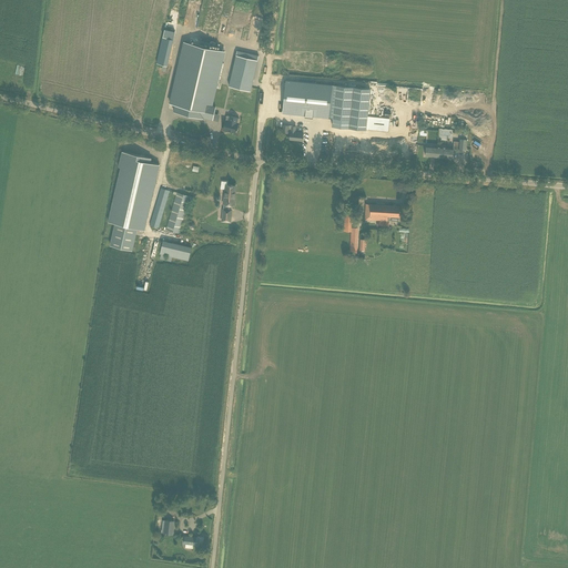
[(156,62),(168,66),(175,33),(164,31),(156,62)]
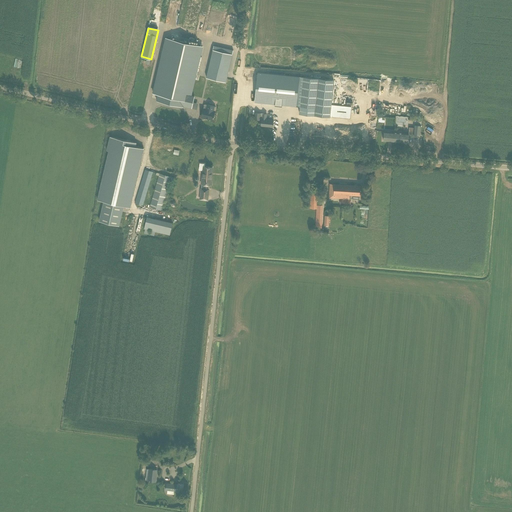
[(166,38),(153,93),(158,94),(157,97),(156,100),(183,106),(192,108),(194,97),(191,96),(202,46),(166,38)]
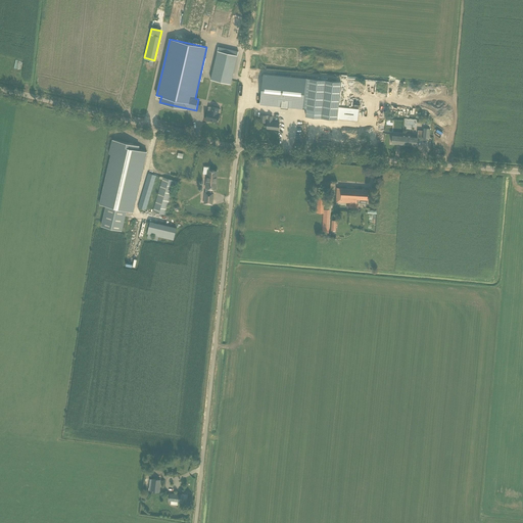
[(219,46),(210,79),(231,84),(238,51),(219,46)]
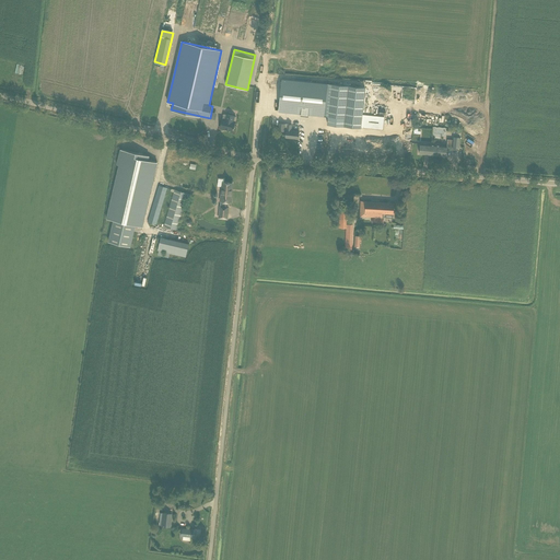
[(324,116),(328,83),(281,79),(278,112),(301,114),(301,115),(307,116),(308,116),(308,115),(324,116)]
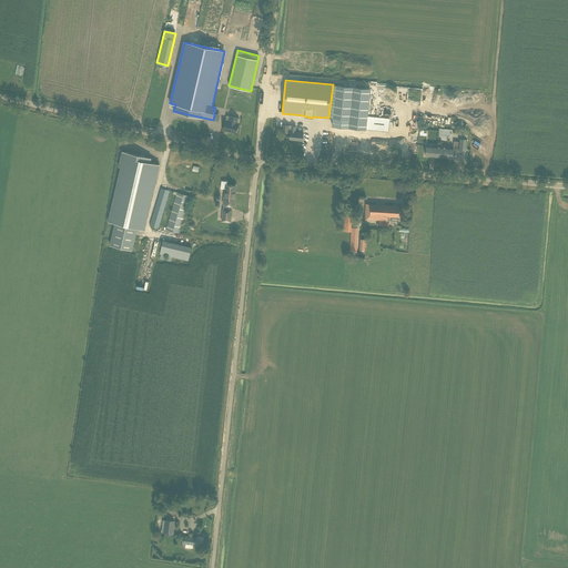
[(371,89),(333,84),(328,118),(333,118),(332,127),(366,130),(371,89)]
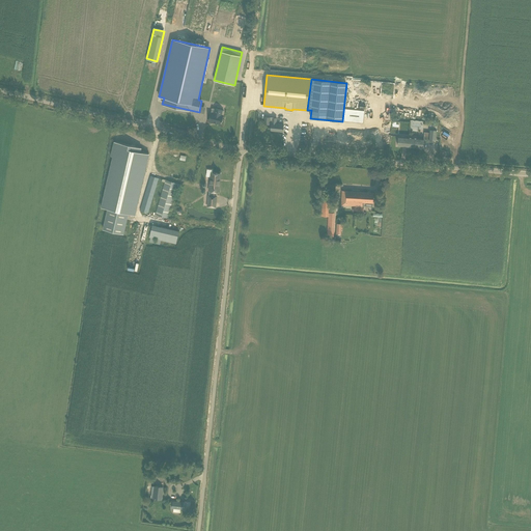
[(224,111),(220,110),(212,108),(208,121),(221,123),(223,115),(224,111)]
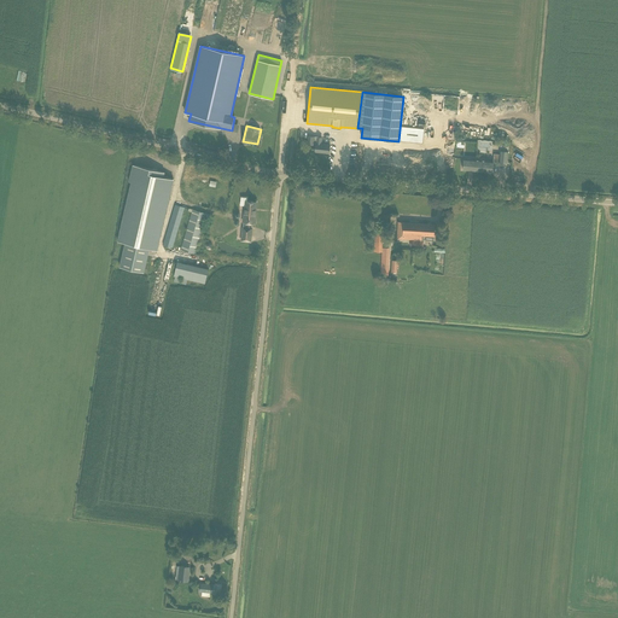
[(308,136),(307,144),(314,145),(314,143),(316,144),(315,151),(328,153),(330,145),(321,144),(321,138),(308,136)]
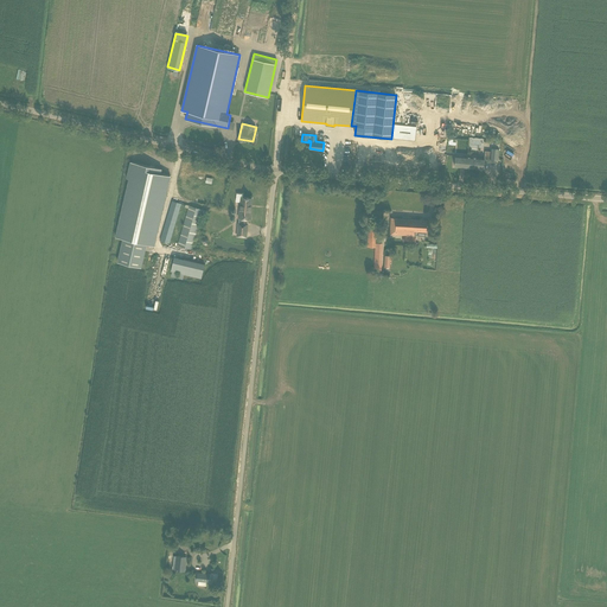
[(470,147),(483,147),(483,138),(470,138),(470,147)]
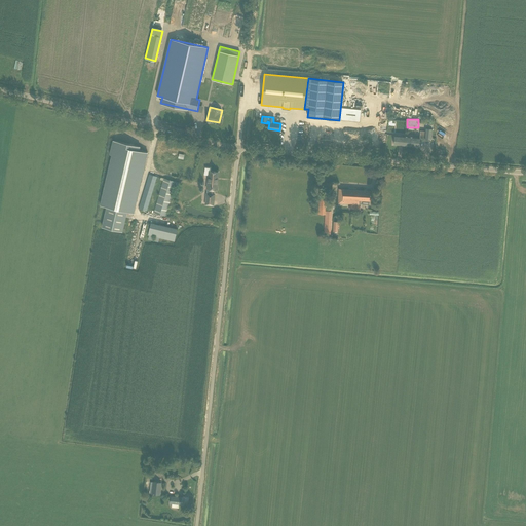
[(424,138),(431,139),(433,128),(425,127),(424,138)]
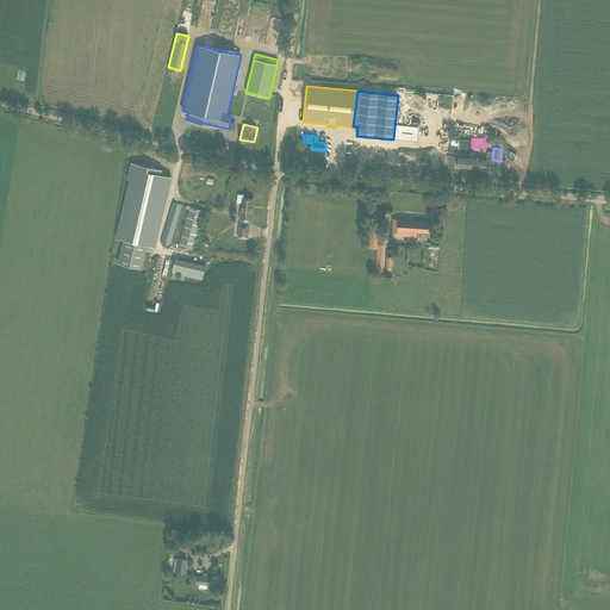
[(434,165),(447,166),(447,155),(440,155),(440,162),(435,161),(434,165)]
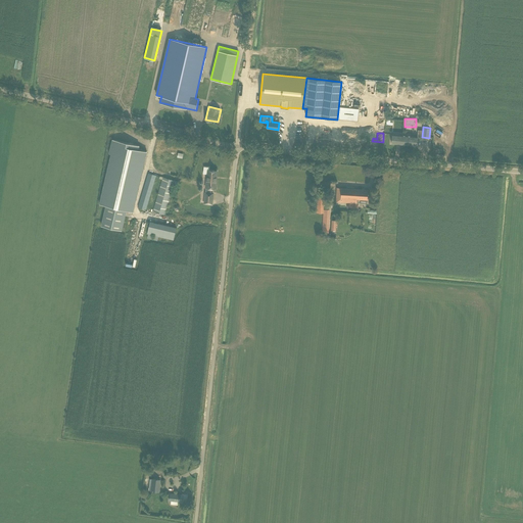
[(417,145),(417,137),(392,135),(391,144),(417,145)]
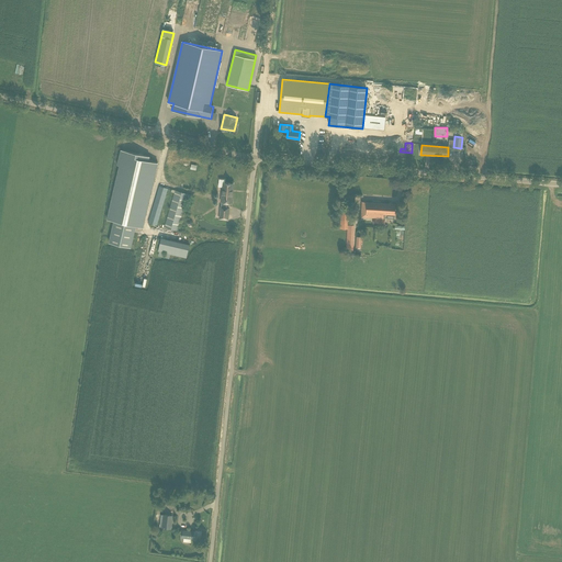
[(143,227),(158,163),(149,160),(149,157),(121,149),(116,165),(119,166),(107,220),(113,221),(109,243),(131,248),(136,226),(143,227)]
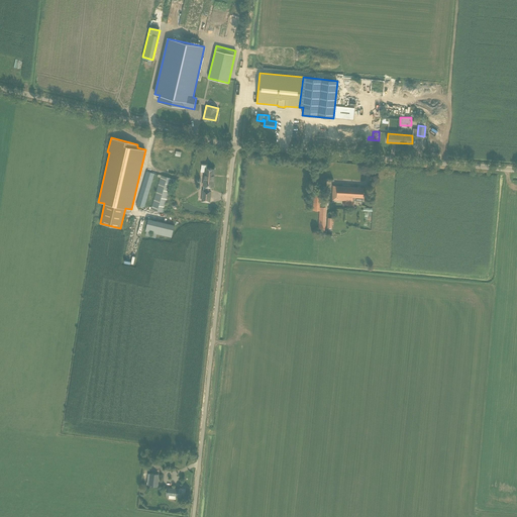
[(209,186),(213,187),(214,169),(207,169),(207,165),(201,165),(201,170),(201,172),(205,173),(205,174),(202,201),(209,202),(210,191),(208,191),(209,186)]
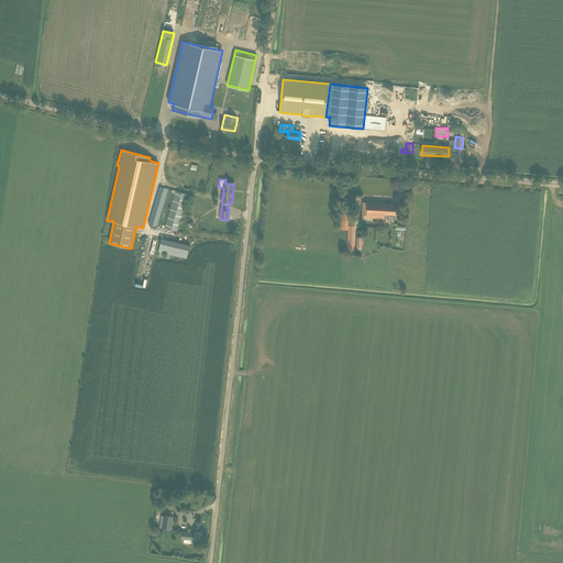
[(158,225),(169,189),(159,186),(148,223),(158,225)]
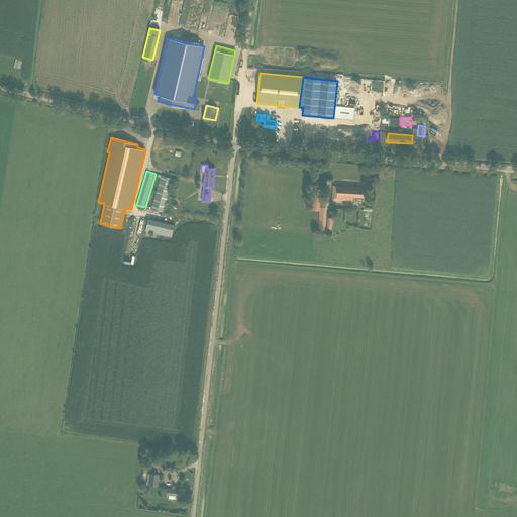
[(162,175),(151,209),(164,213),(173,179),(162,175)]
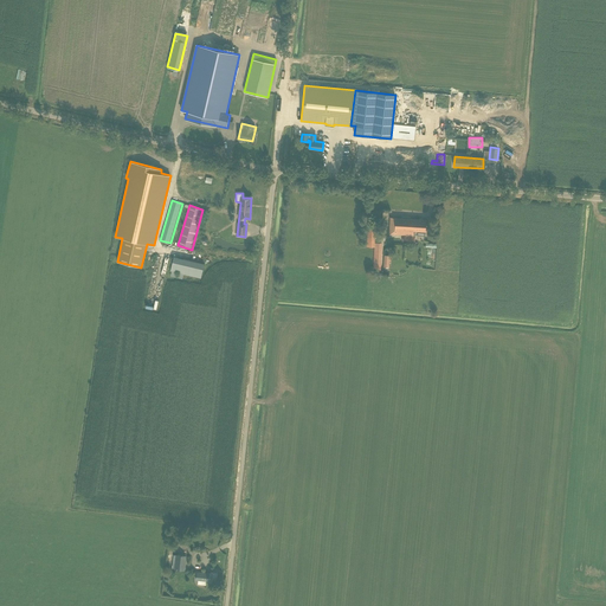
[(426,220),(391,218),(391,224),(389,233),(405,234),(405,237),(403,236),(403,242),(405,242),(405,247),(410,249),(410,242),(416,243),(416,237),(416,230),(426,231),(426,226),(426,220)]
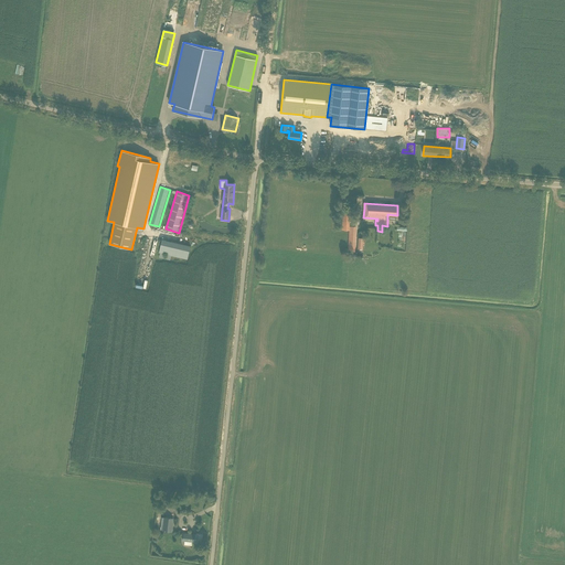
[(350,210),(342,210),(341,231),(349,231),(348,252),(348,256),(352,256),(352,252),(355,252),(356,226),(350,226),(350,210)]
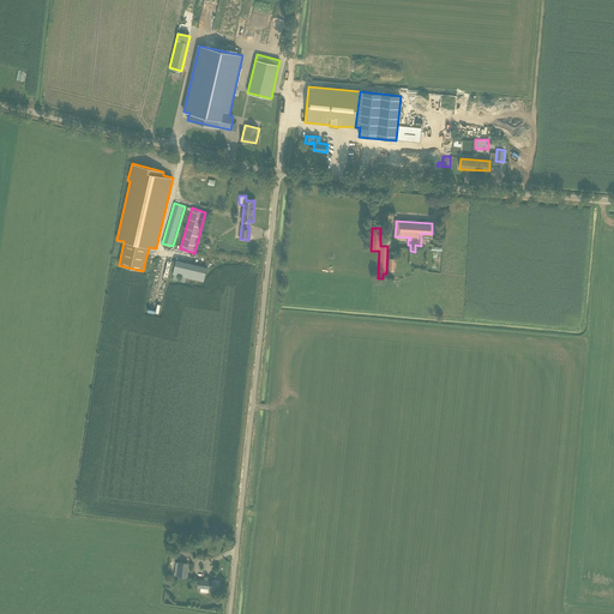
[(180,277),(180,281),(185,282),(186,278),(204,282),(206,268),(208,268),(176,260),(173,275),(174,275),(173,280),(179,281),(179,276),(180,277)]
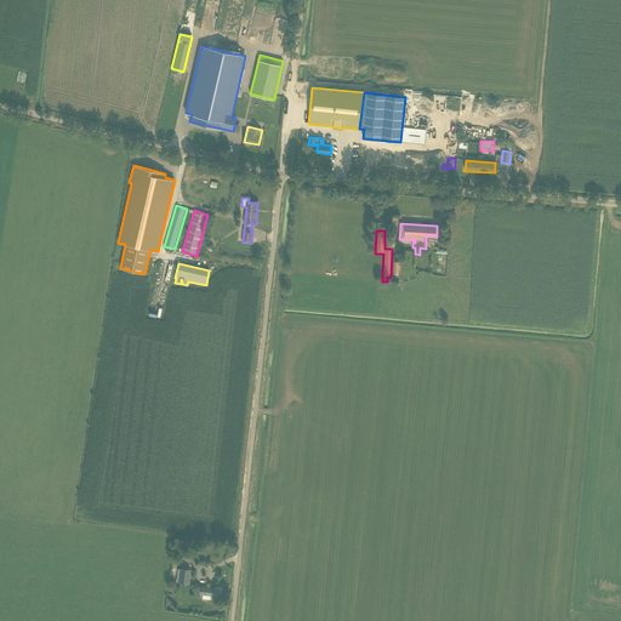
[(189,584),(191,569),(181,568),(178,582),(189,584)]
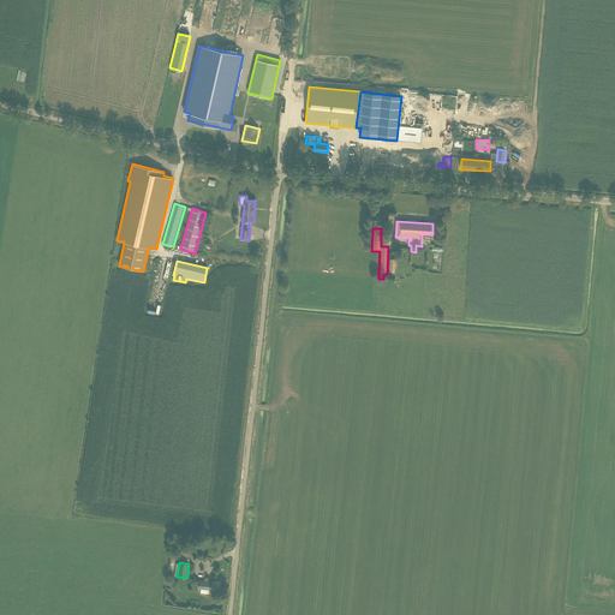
[(198,587),(219,591),(220,581),(213,580),(213,583),(199,580),(198,587)]
